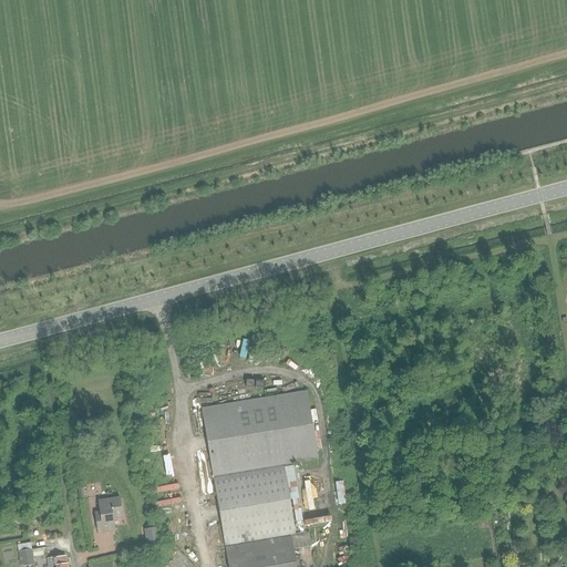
[(234,346),(255,343),(254,337),(233,339),(234,346)]
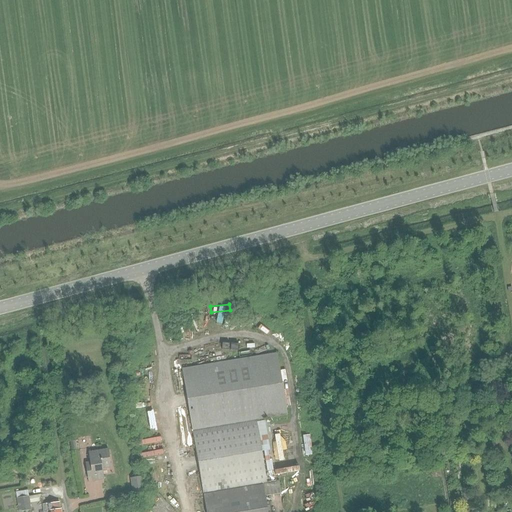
[(203,490),(267,479),(256,420),(287,415),(277,354),(182,369),(203,490)]
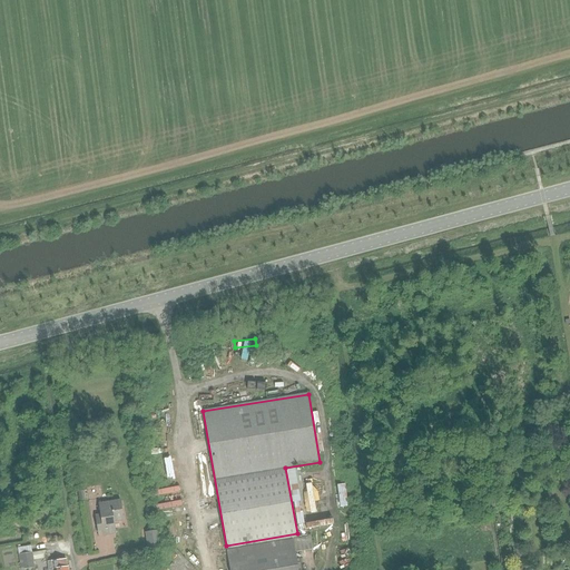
[(156,494),(183,492),(182,485),(156,488),(156,494)]
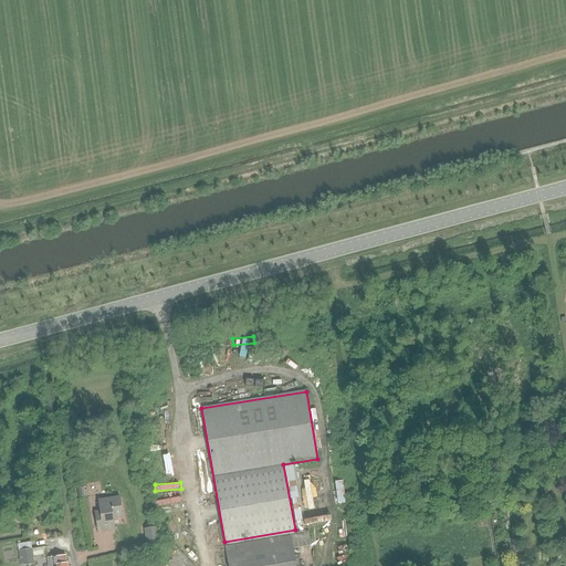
[(95,512),(98,534),(115,531),(114,519),(123,517),(119,496),(97,500),(100,511),(95,512)]
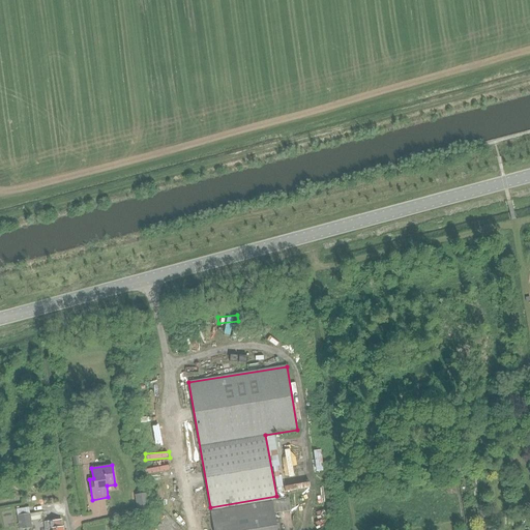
[(147,494),(135,496),(137,512),(149,511),(147,494)]
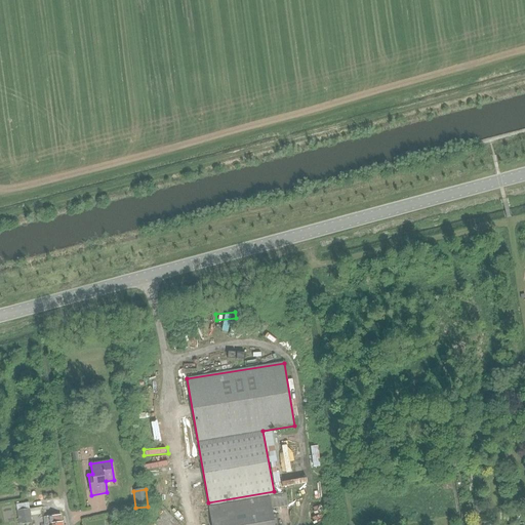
[(274,491),(208,502),(211,524),(274,524),(272,509),(288,507),(286,494),(275,496),(274,491)]
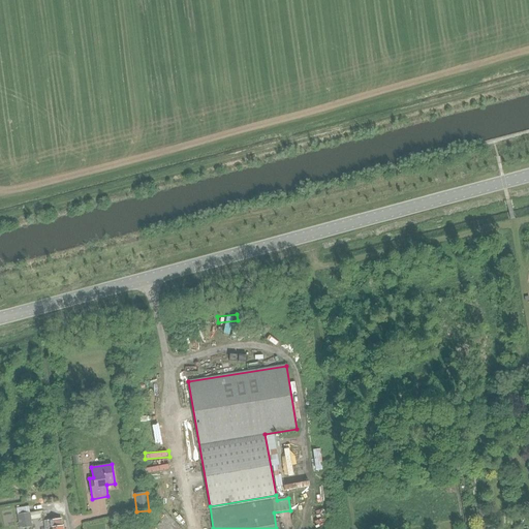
[(30,515),(17,517),(19,528),(26,528),(32,528),(30,515)]
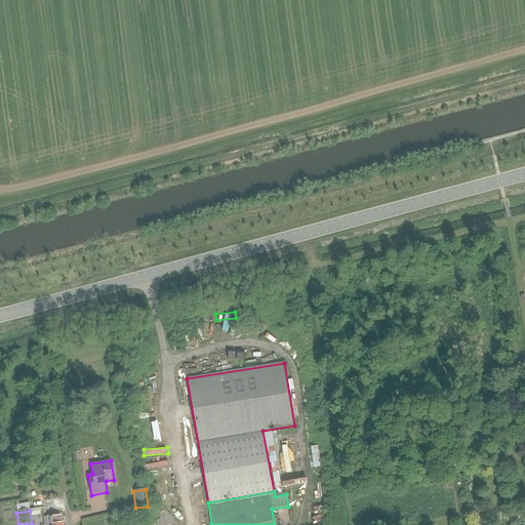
[(45,524),(64,524),(64,522),(62,523),(61,516),(44,518),(45,524)]
